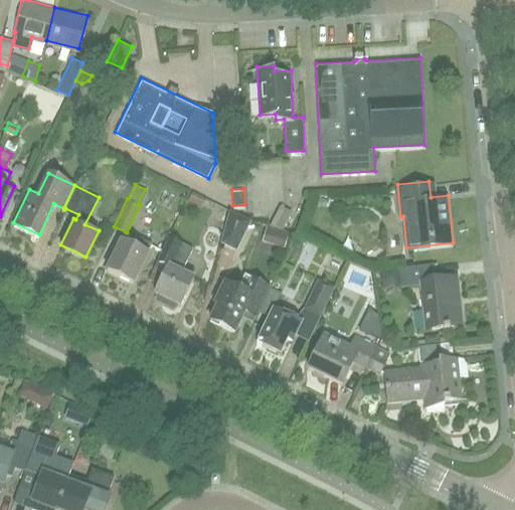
[(193,189),(188,198),(199,203),(203,194),(193,189)]
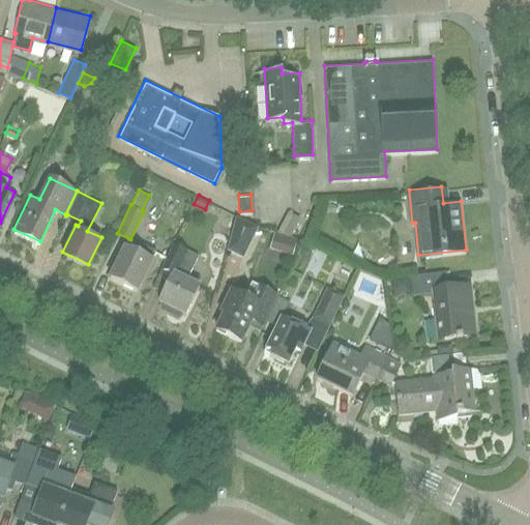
[(289,207),(277,228),(284,230),(294,210),(289,207)]
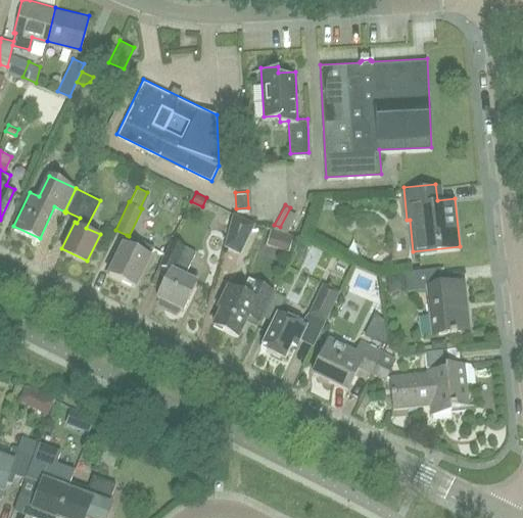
[(233,212),(224,243),(240,251),(254,222),(233,212)]
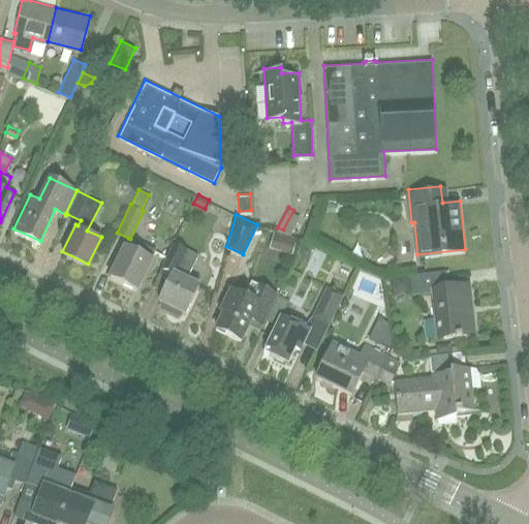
[(128,238),(110,274),(135,287),(154,251),(130,239),(128,238)]
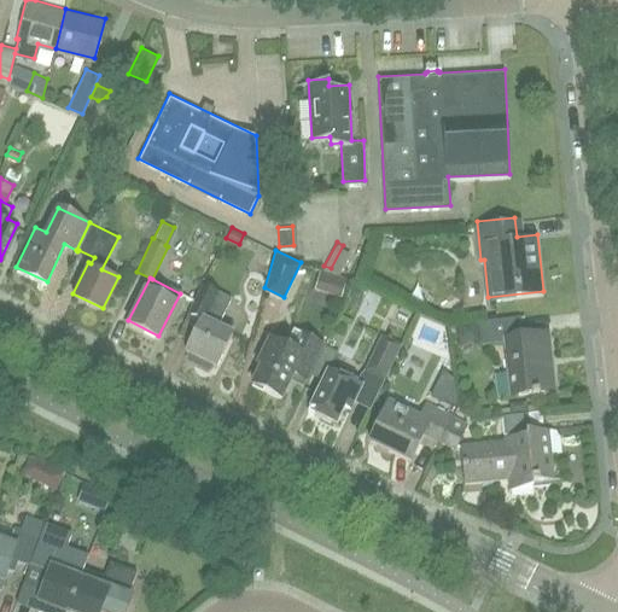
[(213,362),(215,363),(232,330),(217,322),(231,295),(202,281),(187,313),(200,319),(185,349),(198,355),(197,362),(208,368),(213,362)]
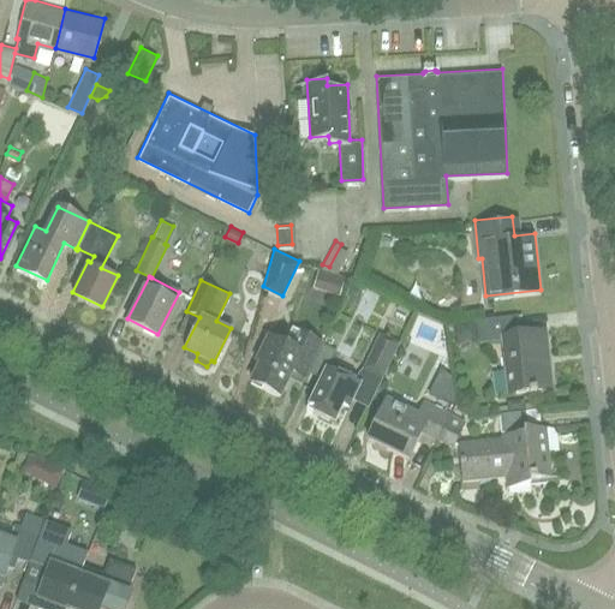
[(479,340),(502,338),(508,390),(551,386),(545,328),(520,330),(518,312),(476,317),(479,340)]
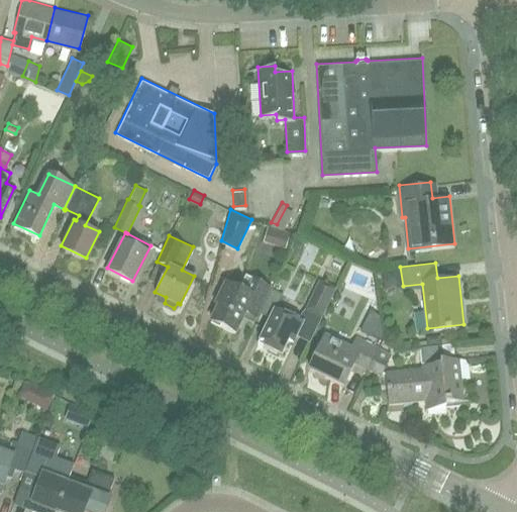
[(245,274),(239,287),(225,280),(214,301),(218,303),(210,319),(235,331),(245,309),(255,314),(270,285),(245,274)]
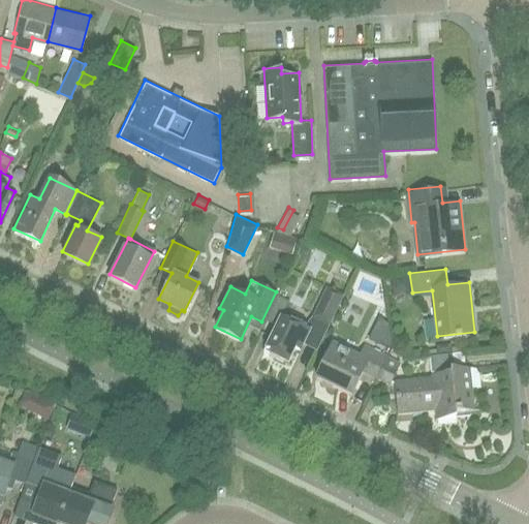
[(263,348),(269,351),(287,361),(294,346),(300,348),(303,340),(316,347),(343,293),(327,283),(312,314),(311,314),(305,324),(289,316),(288,318),(286,318),(280,315),(263,348)]
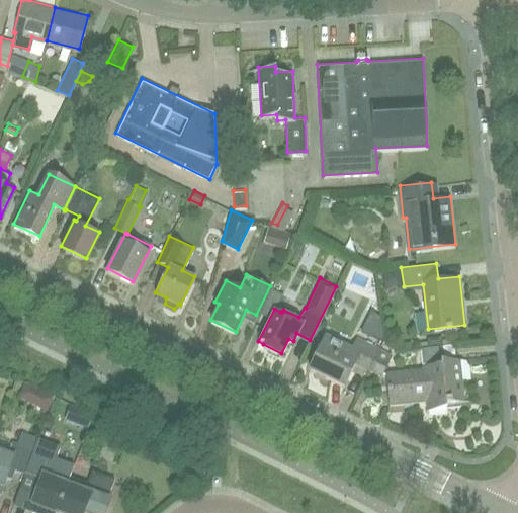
[(381,317),(373,334),(385,339),(381,317)]
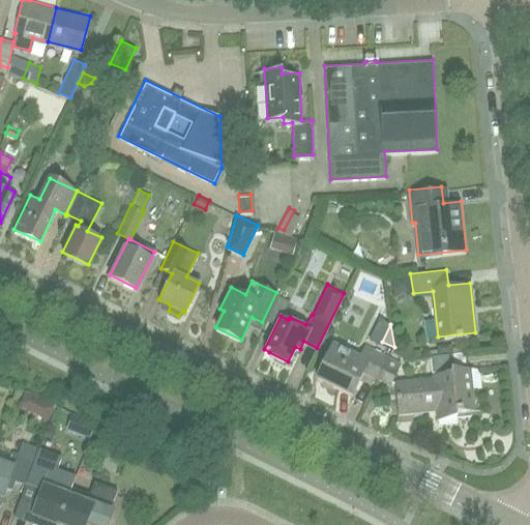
[(360,354),(333,342),(316,376),(351,392),(362,370),(377,376),(388,354),(365,343),(360,354)]
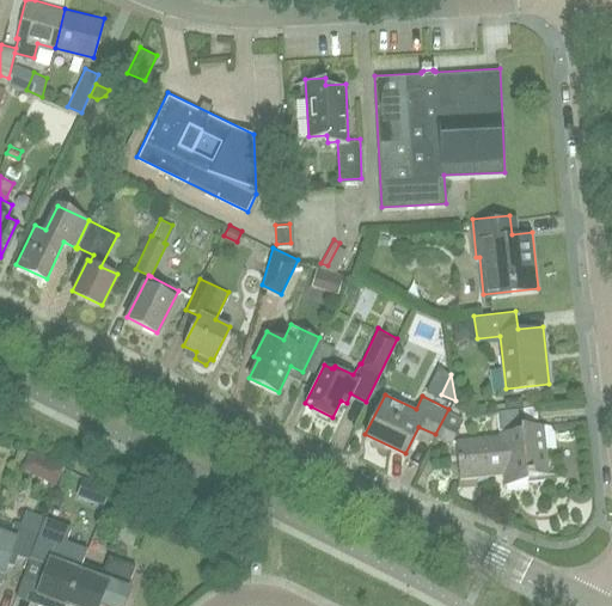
[(509,398),(505,403),(506,408),(522,406),(521,397),(509,398)]
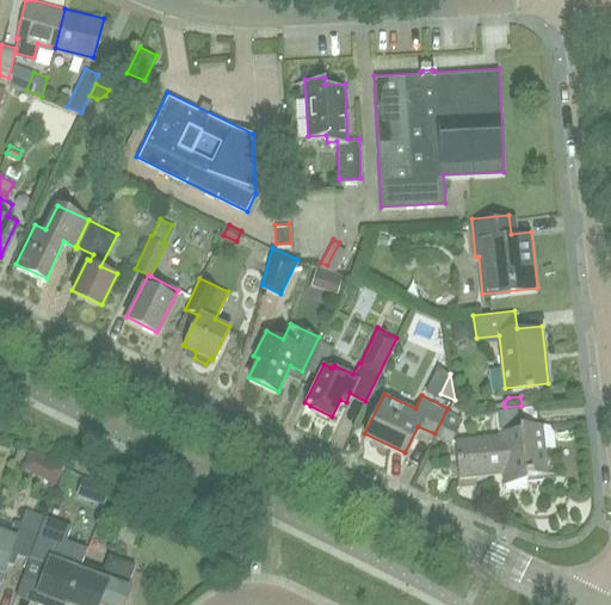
[(495,408),(499,431),(498,432),(498,433),(455,438),(458,475),(503,470),(504,482),(526,480),(525,474),(547,471),(544,444),(555,442),(553,421),(524,424),(522,406),(505,407),(495,408)]
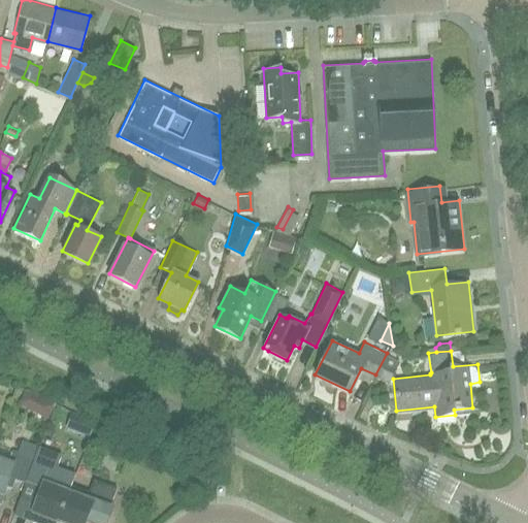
[(399,359),(387,353),(375,374),(388,381),(399,359)]
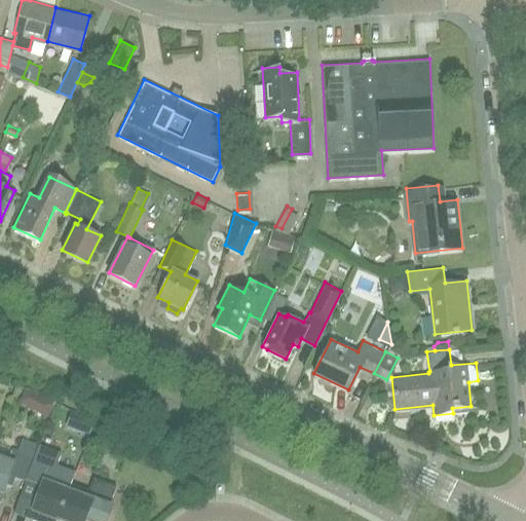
[(41,393),(36,403),(38,409),(48,414),(55,400),(41,393)]
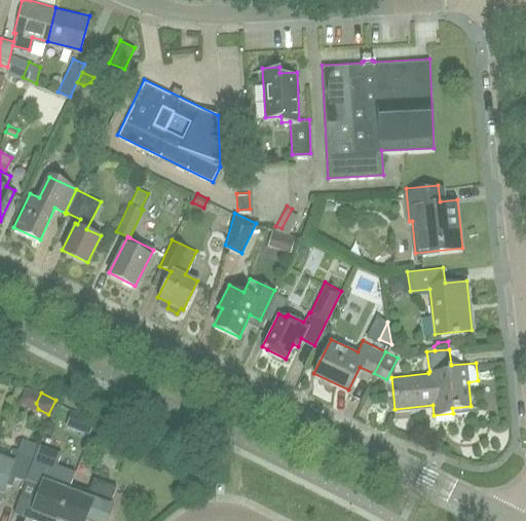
[(0,498),(2,492),(3,492),(7,481),(11,483),(14,474),(25,477),(37,442),(22,437),(19,448),(12,446),(11,448),(0,444),(0,498)]
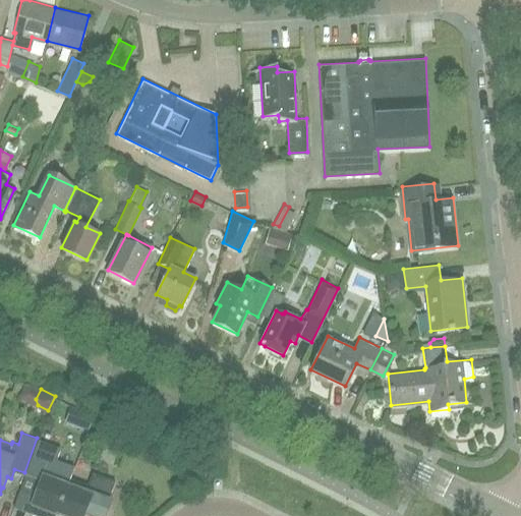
[(61,447),(37,438),(24,472),(37,477),(33,489),(37,490),(29,511),(43,515),(56,515),(71,476),(70,476),(67,483),(50,476),(55,460),(57,461),(61,447)]
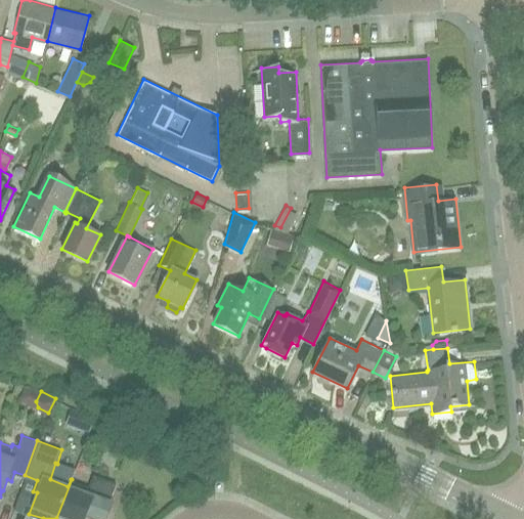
[(72,479),(56,518),(83,518),(85,516),(93,518),(105,518),(112,502),(108,501),(115,483),(92,474),(88,486),(72,479)]
